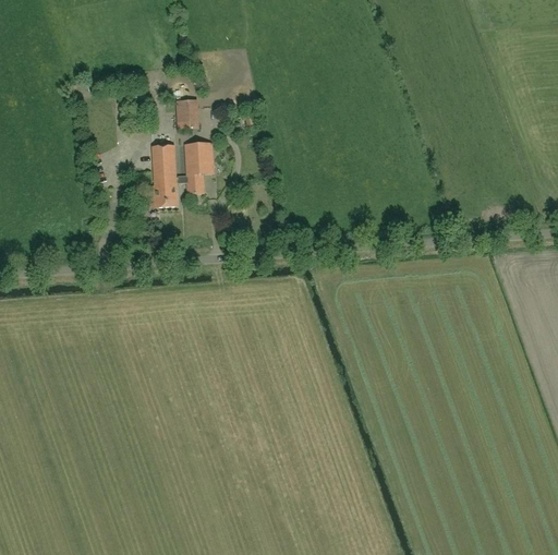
[(107,124),(119,111),(112,105),(100,118),(107,124)]
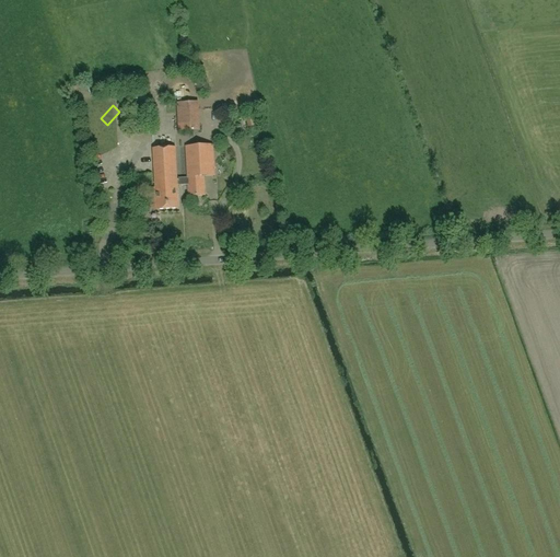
[(205,120),(205,105),(181,105),(181,120),(205,120)]
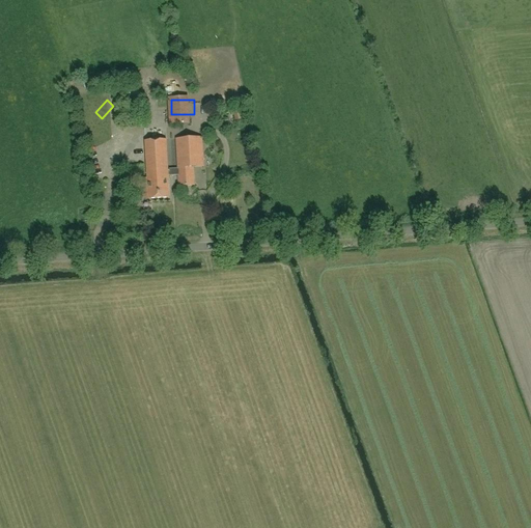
[(178,165),(173,165),(173,172),(178,172),(178,183),(194,182),(193,159),(203,158),(202,135),(176,136),(178,165)]
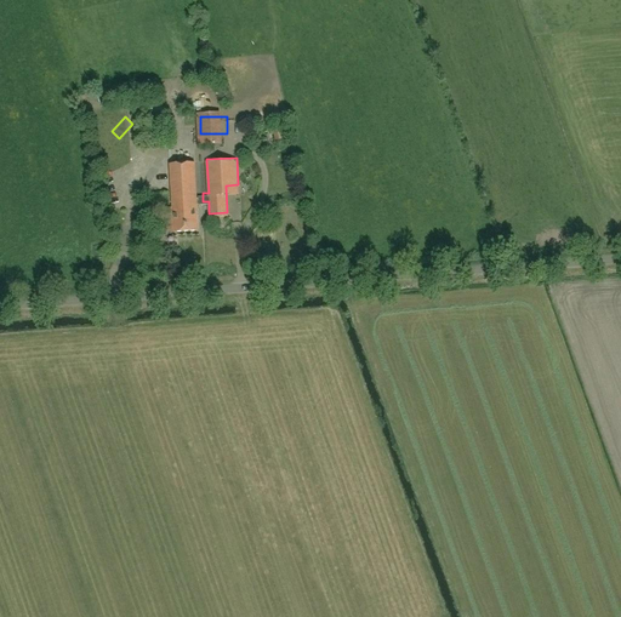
[(197,193),(194,160),(170,161),(172,228),(198,227),(197,203),(203,201),(203,193),(197,193)]
